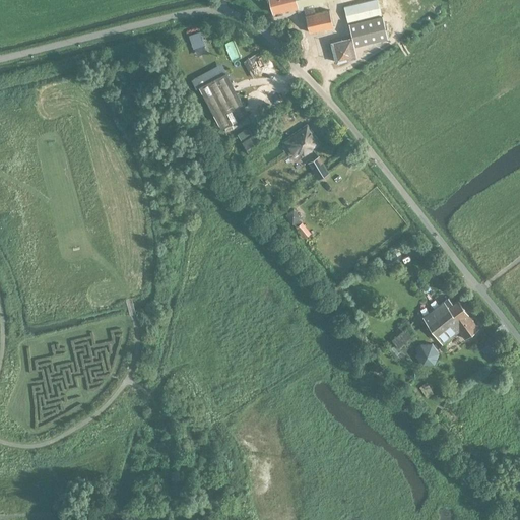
[(270,0),(274,12),(275,12),(276,15),(282,13),(281,10),(297,7),(313,3),(325,1),(326,0),(270,0)]
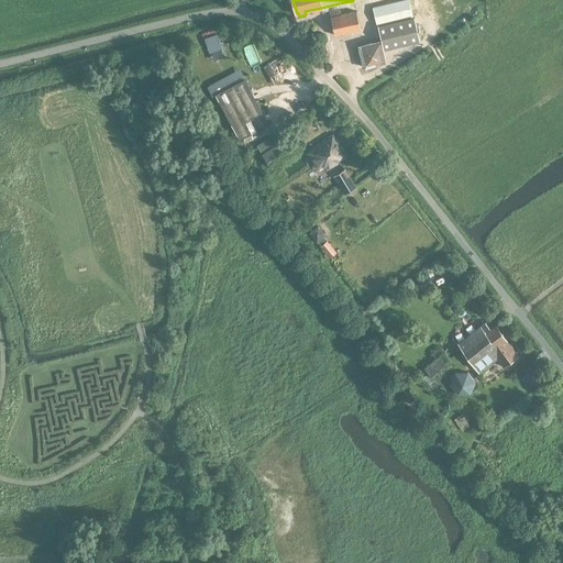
[(399,0),(372,7),(376,25),(379,40),(381,39),(384,51),(415,43),(409,18),(414,17),(409,0),(399,0)]
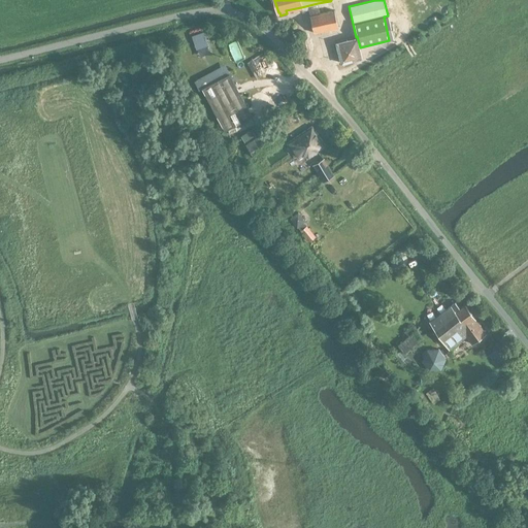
[(302,7),(301,7),(302,10),(308,9),(310,15),(314,32),(330,29),(330,30),(338,28),(334,9),(329,10),(330,11),(320,13),(318,3),(307,6),(303,7),(302,7)]
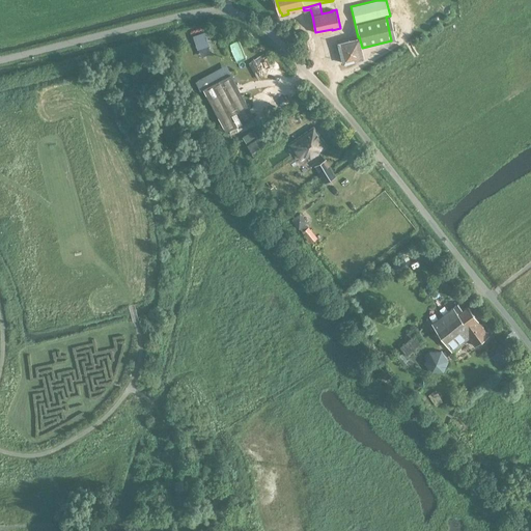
[(193,36),(197,49),(210,45),(204,32),(193,36)]
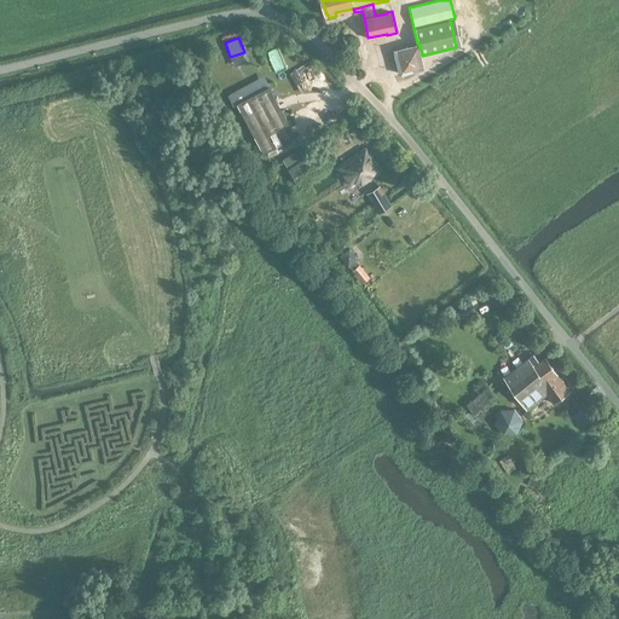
[(276,98),(268,86),(264,76),(237,91),(227,96),(233,105),(237,103),(243,116),(264,154),(295,136),(276,98)]
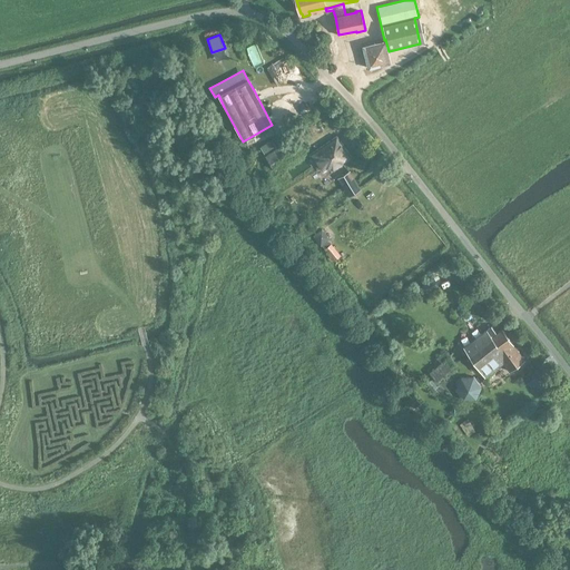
[(318,125),(317,125),(307,133),(313,140),(324,133),(318,125)]
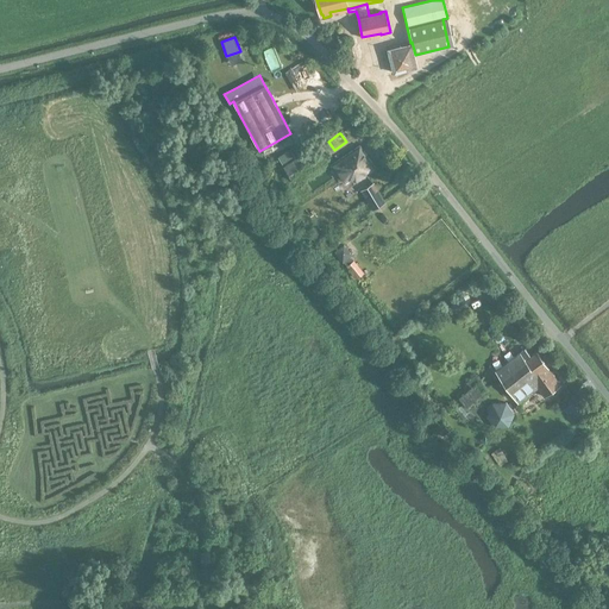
[(278,155),(282,162),(295,154),(292,146),(278,155)]
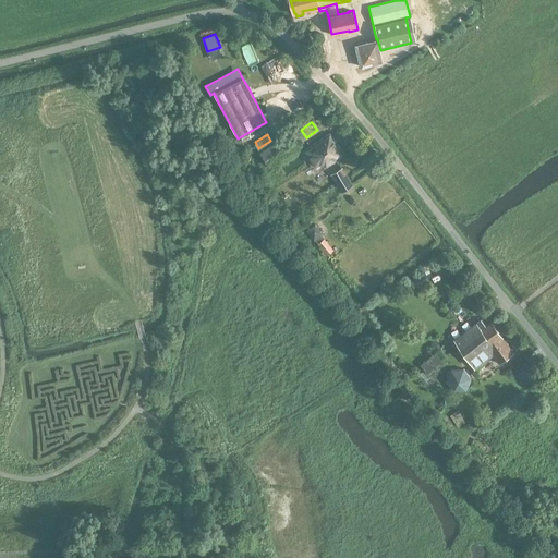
[(329,134),(304,152),(313,165),(319,160),(325,168),(343,154),(329,134)]
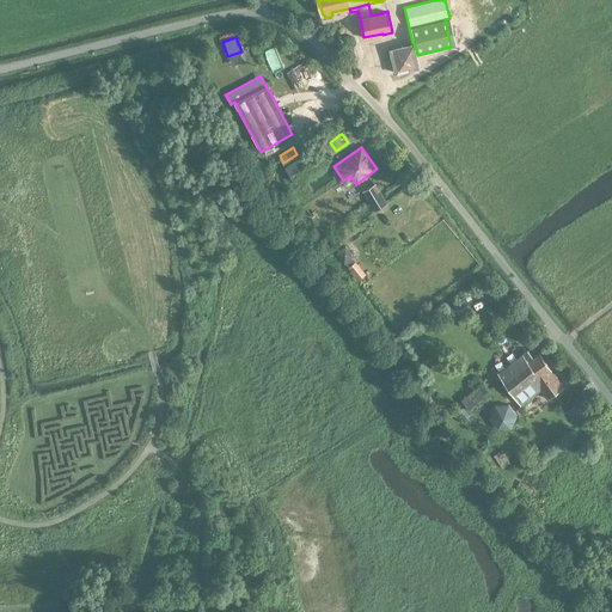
[(297,157),(286,164),(299,183),(323,166),(316,155),(303,165),(297,157)]
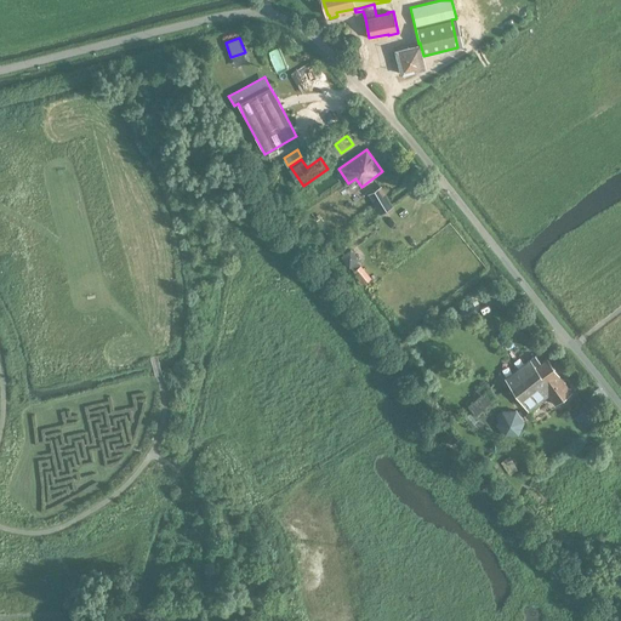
[(381,187),(370,194),(376,204),(377,208),(379,209),(391,203),(389,200),(387,198),(387,197),(381,187)]
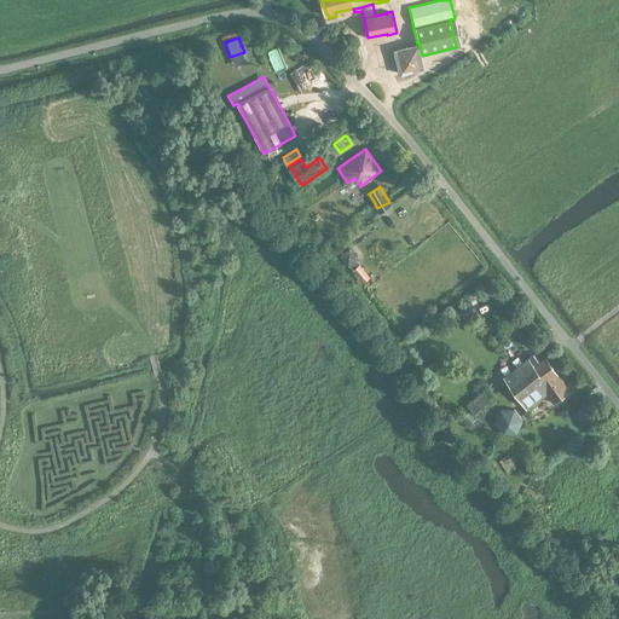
[(357,258),(350,248),(340,255),(347,265),(357,258)]
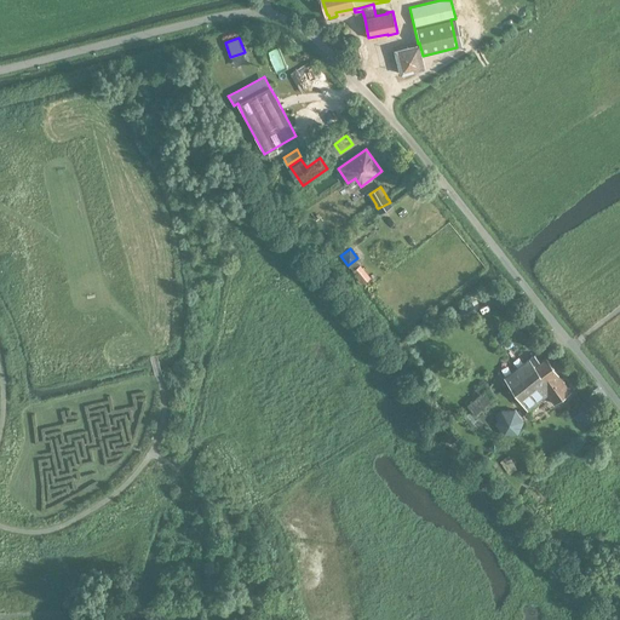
[(351,270),(352,271),(355,274),(362,283),(369,277),(359,264),(351,270)]
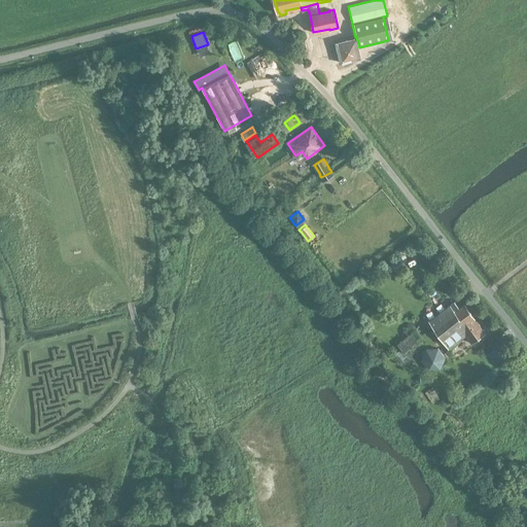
[(406,266),(401,257),(390,264),(395,272),(406,266)]
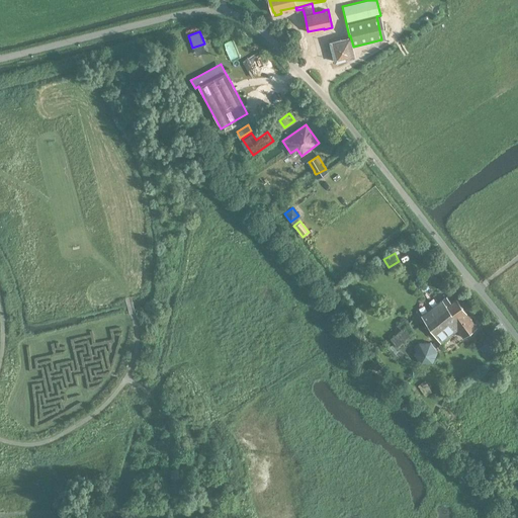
[(446,295),(422,315),(434,332),(455,315),(452,312),(461,306),(456,298),(450,303),(446,295)]
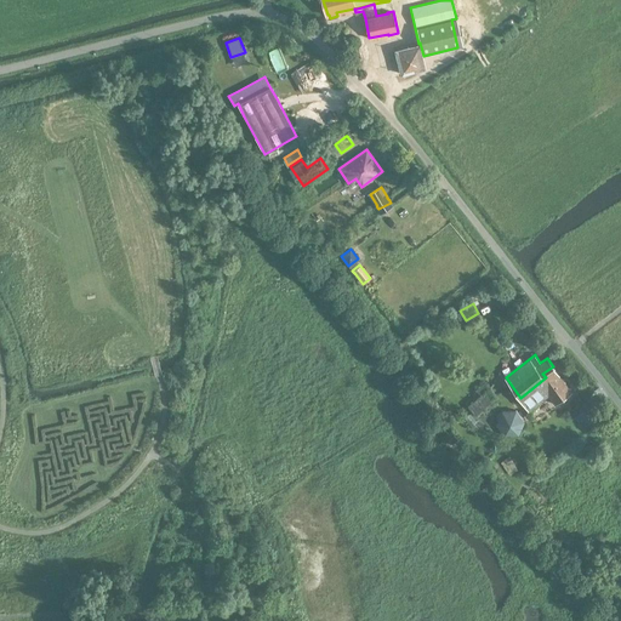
[(546,377),(520,398),(528,410),(548,396),(556,404),(571,392),(553,366),(542,374),(546,377)]
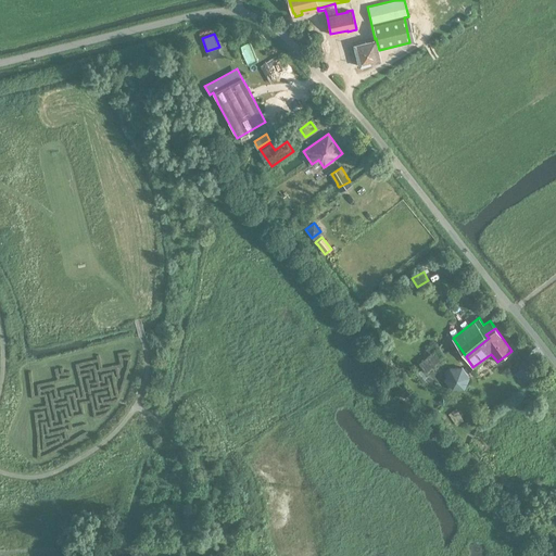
[(430,353),(421,361),(428,368),(444,354),(438,346),(434,342),(426,349),(430,353)]
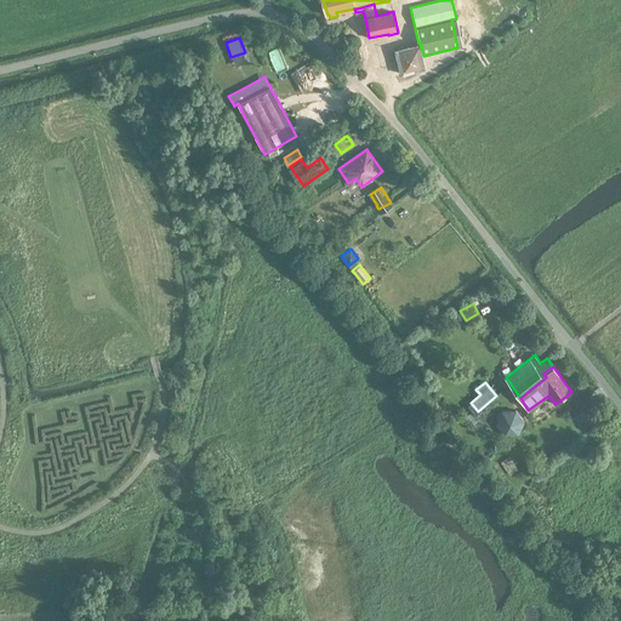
[(520,423),(520,420),(519,416),(517,411),(514,409),(512,408),(508,406),(505,406),(502,408),(499,409),(497,411),(495,414),(494,416),(494,420),(494,425),(495,427),(497,429),(501,433),(503,433),(507,434),(512,433),(516,431),(518,428),(519,426),(520,423)]
